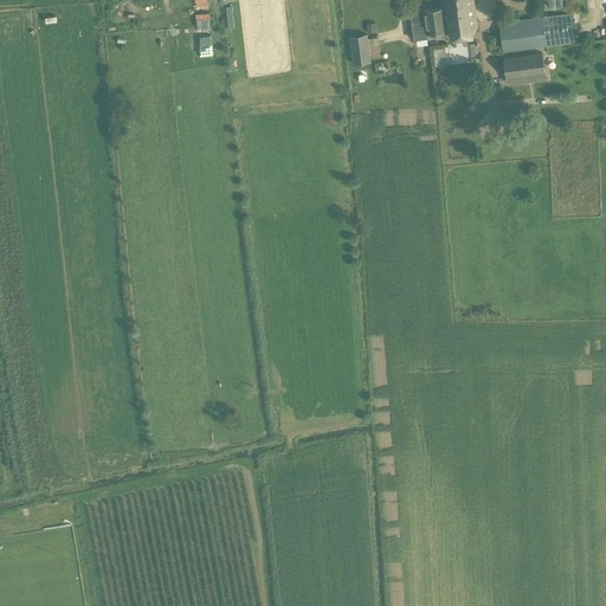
[(445,30),(445,33),(477,30),(472,0),(440,0),(442,7),(445,30)]
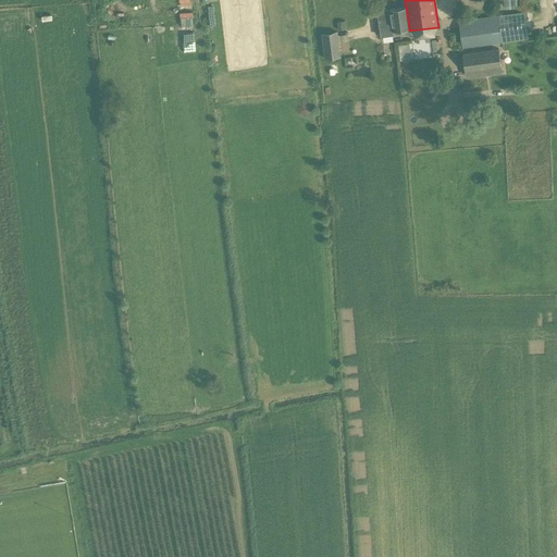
[(409,27),(406,7),(375,10),(379,37),(403,34),(401,28),(409,27)]
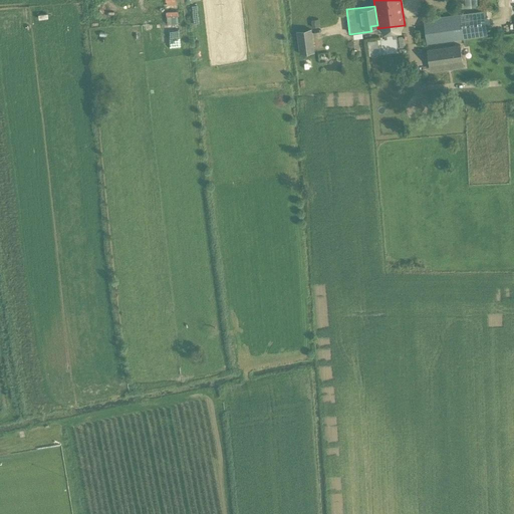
[(180,9),(168,10),(169,22),(180,21),(180,9)]
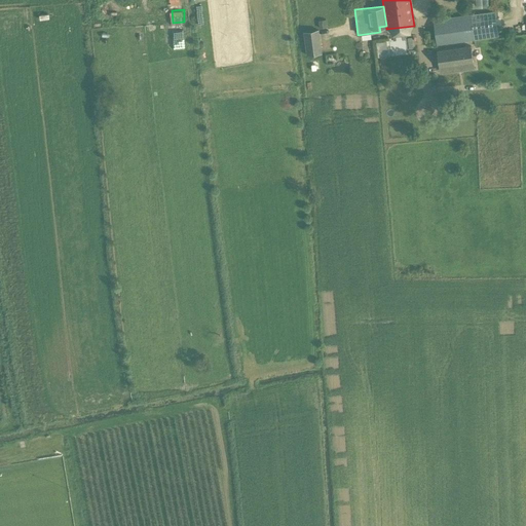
[(498,35),(495,10),(433,20),(437,44),(498,35)]
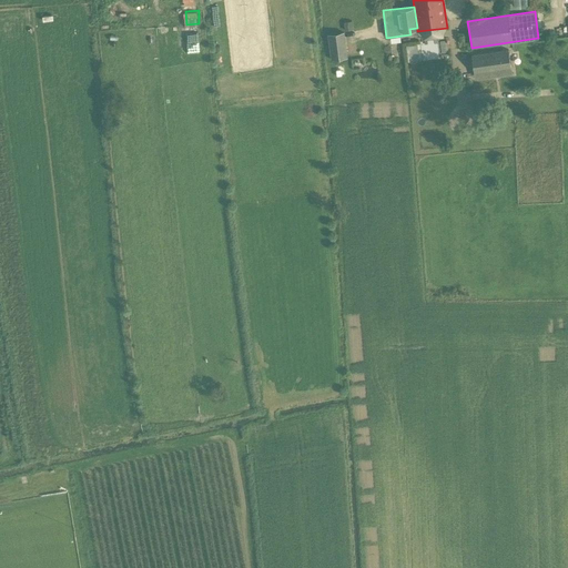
[(350,31),(355,24),(350,19),(344,26),(350,31)]
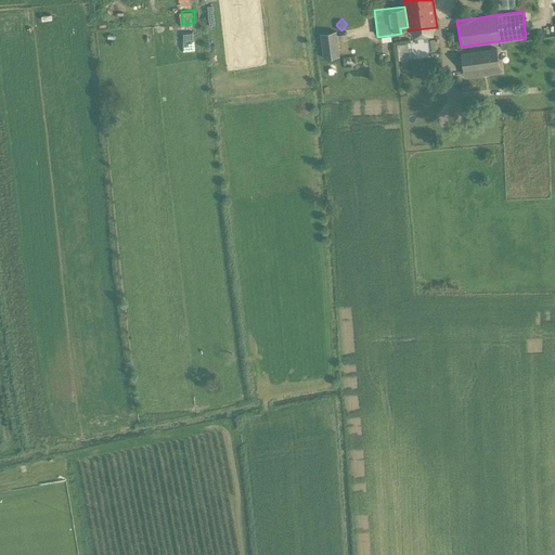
[(339,55),(336,31),(321,34),(324,57),(339,55)]
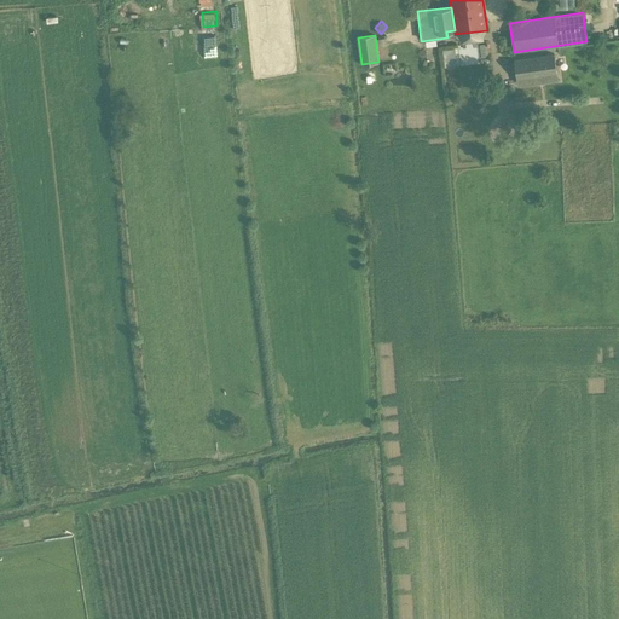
[(479,63),(489,62),(486,41),(476,42),(479,63)]
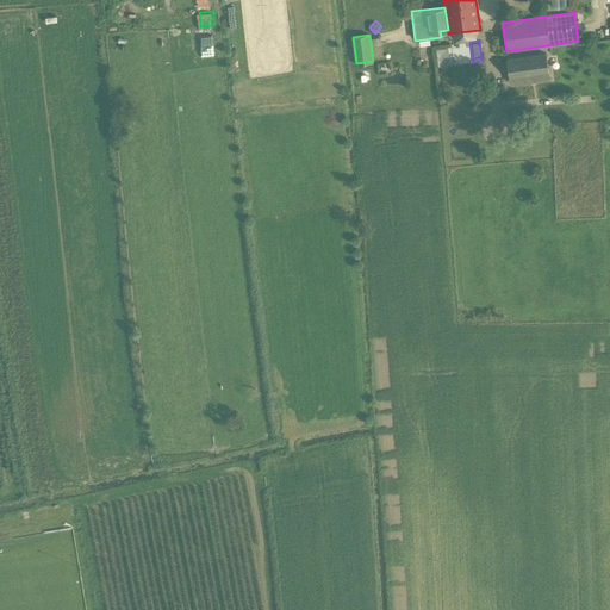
[(509,64),(504,64),(508,91),(553,86),(549,60),(509,64)]
